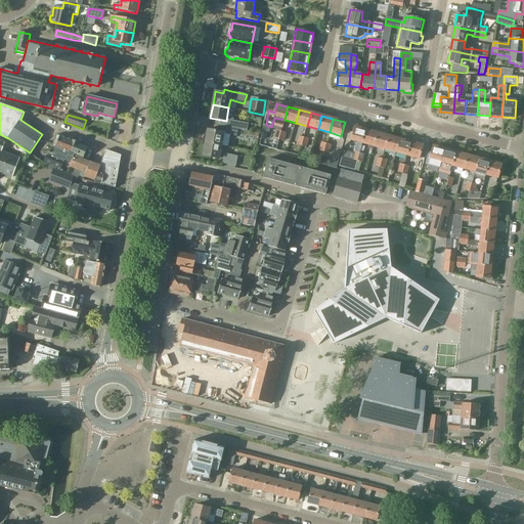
[(228,121),(227,127),(237,129),(247,131),(248,124),(228,121)]
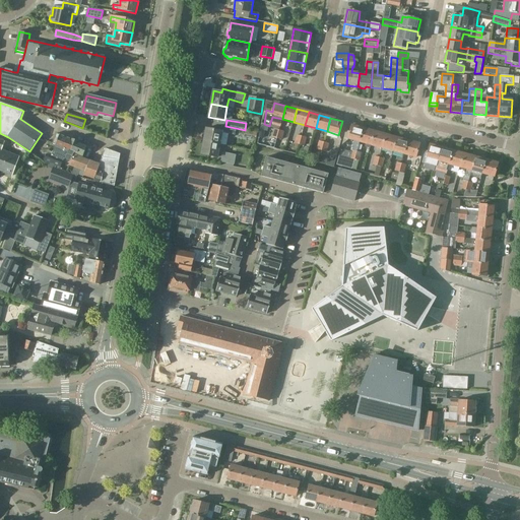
[(352,148),(350,158),(339,155),(336,166),(352,170),(354,160),(356,152),(360,142),(363,129),(359,127),(359,125),(353,124),(352,126),(351,126),(347,139),(353,141),(351,148),(352,148)]
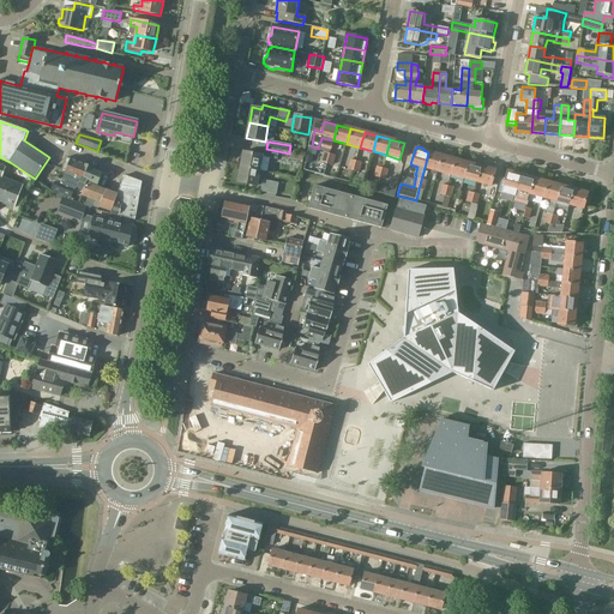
[(266,149),(264,158),(269,160),(277,161),(277,160),(278,151),(266,149)]
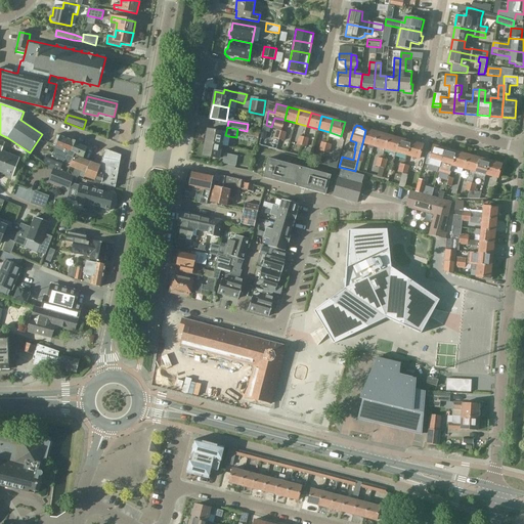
[(205,142),(221,145),(227,146),(229,136),(225,135),(223,135),(224,133),(208,130),(205,142)]
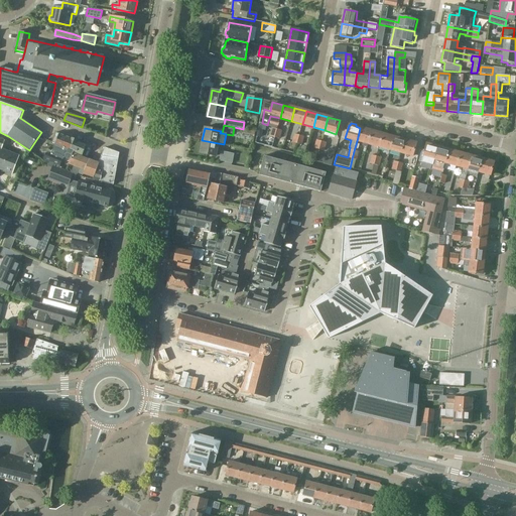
[(372,131),(360,128),(357,141),(368,144),(372,131)]
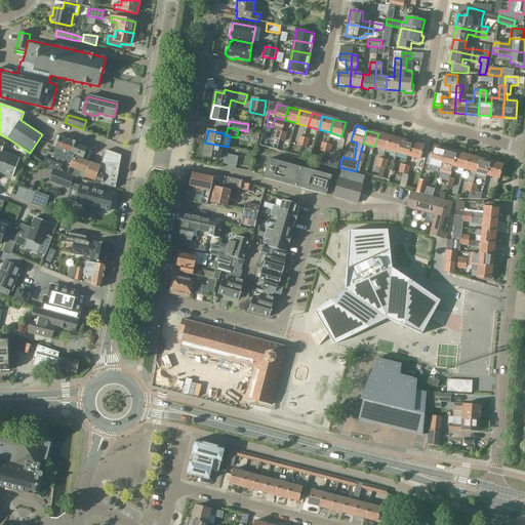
[(389,136),(378,133),(374,147),(386,150),(389,136)]
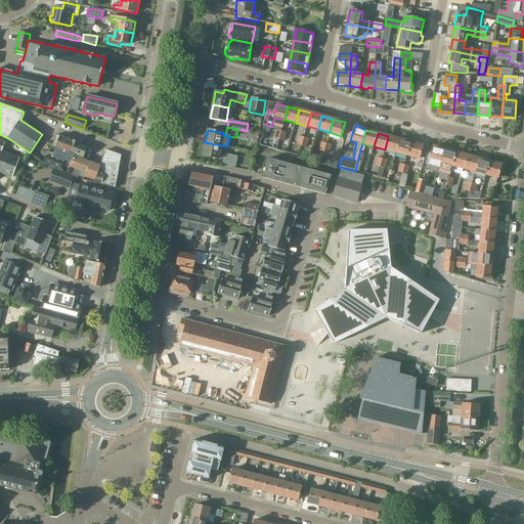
[(63,170),(67,161),(74,141),(57,135),(53,144),(56,145),(53,154),(49,151),(44,162),(63,170)]
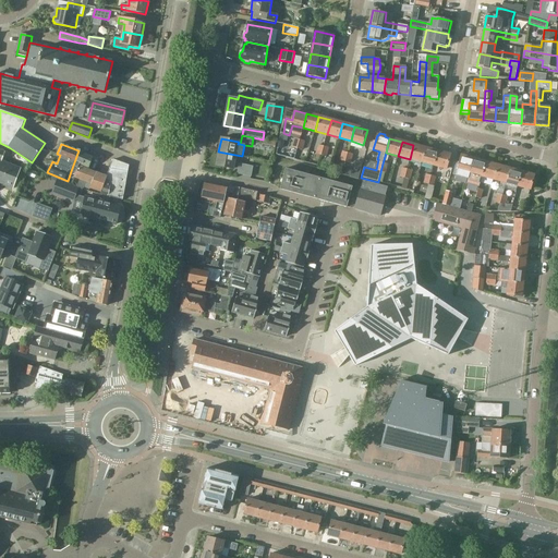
[(426,148),(413,145),(410,159),(422,162),(426,148)]
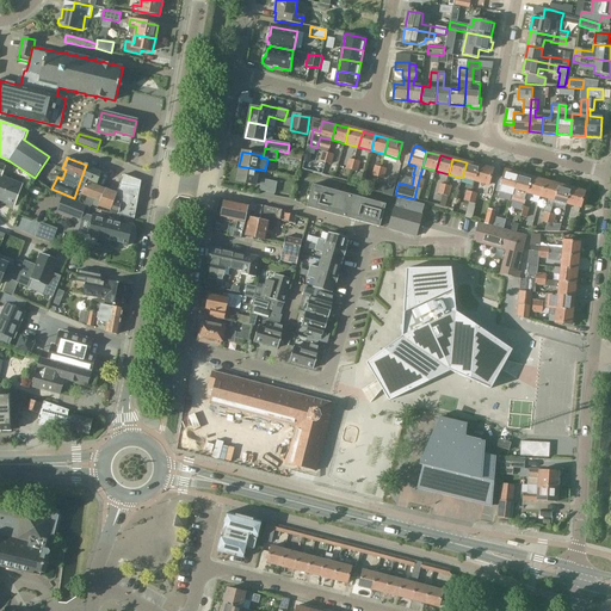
[(462,178),(475,181),(480,166),(467,162),(462,178)]
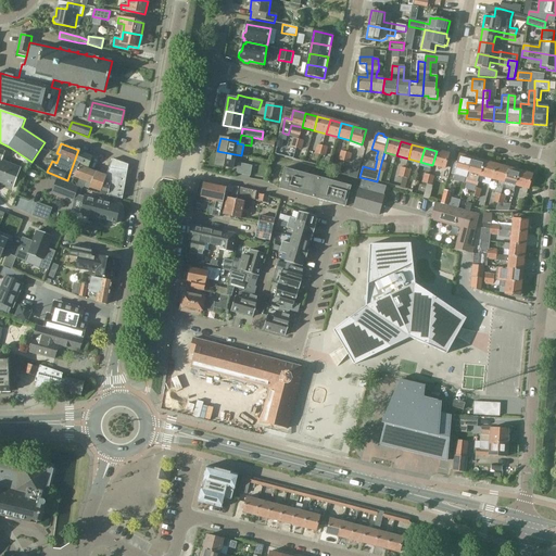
[(2,161),(5,152),(0,150),(0,184),(12,189),(21,168),(2,161)]
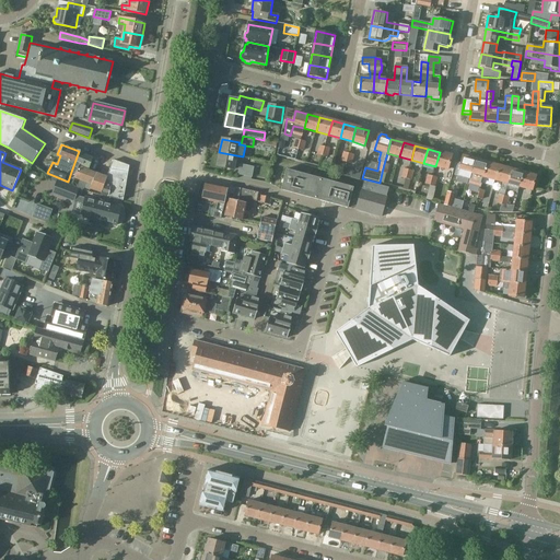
[(83,189),(85,183),(91,171),(89,170),(93,156),(79,151),(71,172),(76,174),(74,178),(80,181),(78,188),(83,189)]
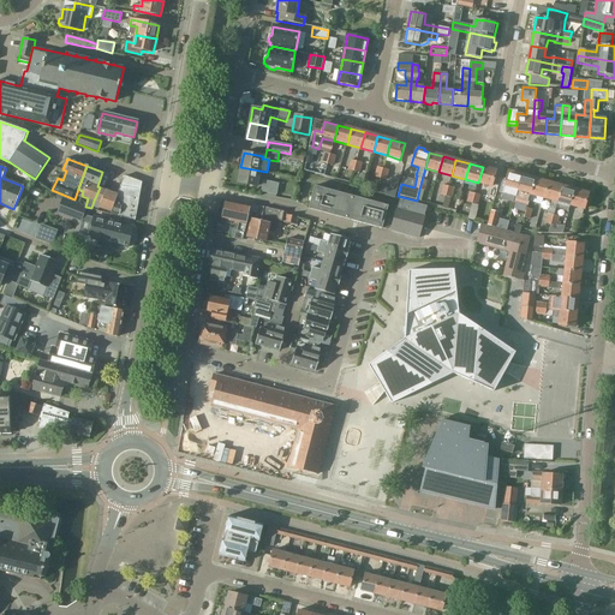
[(260,171),(240,167),(238,183),(257,186),(260,171)]
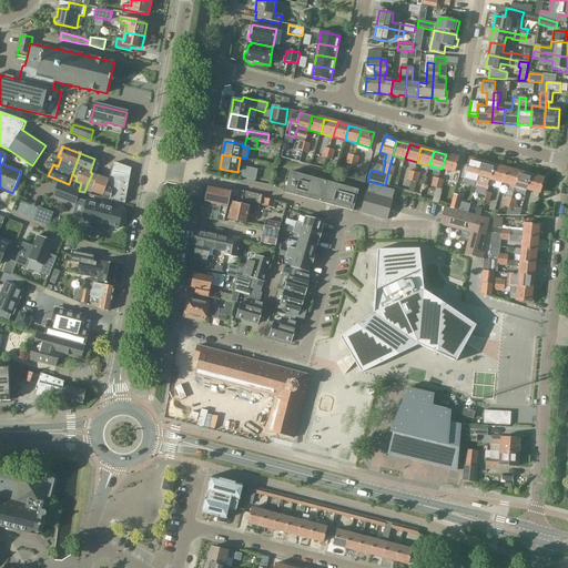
[(458,158),(446,154),(442,169),(454,172),(458,158)]
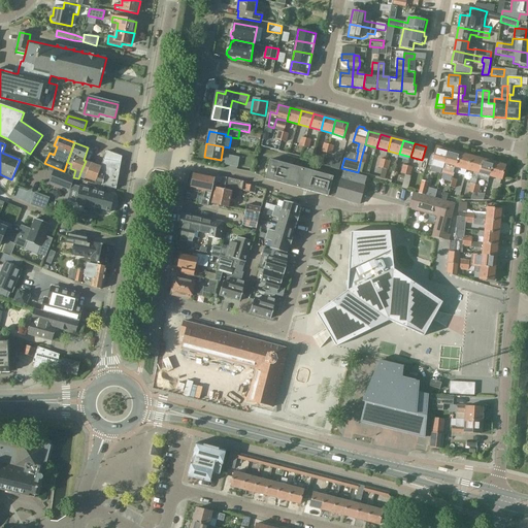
[(432,161),(444,164),(449,151),(436,147),(432,161)]
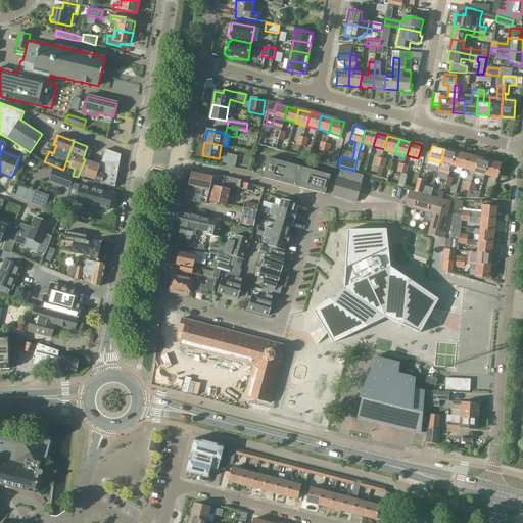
[(440,162),(452,165),(456,152),(444,149),(440,162)]
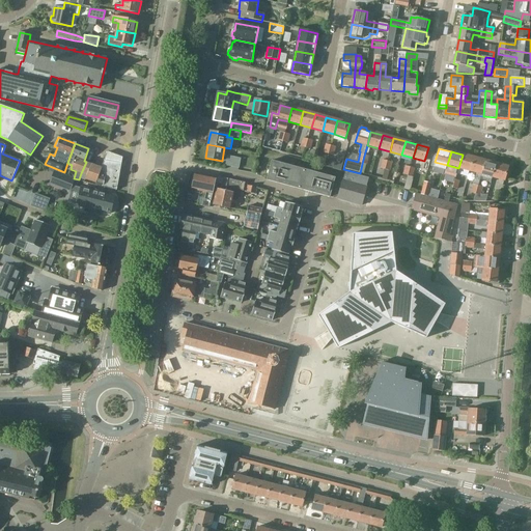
[(102,168),(95,184),(95,185),(116,191),(122,158),(108,152),(105,162),(102,168)]
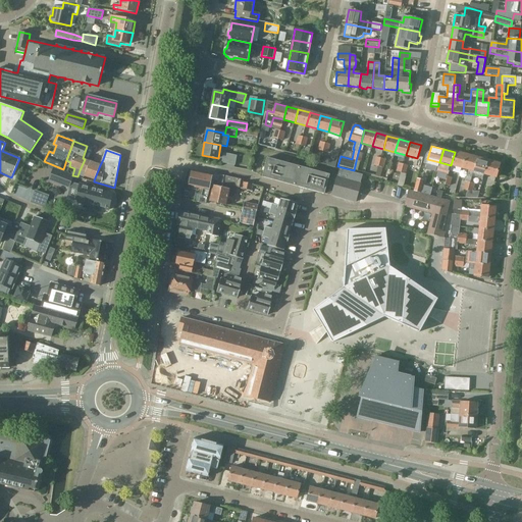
[(451,165),(462,168),(466,155),(455,152),(451,165)]
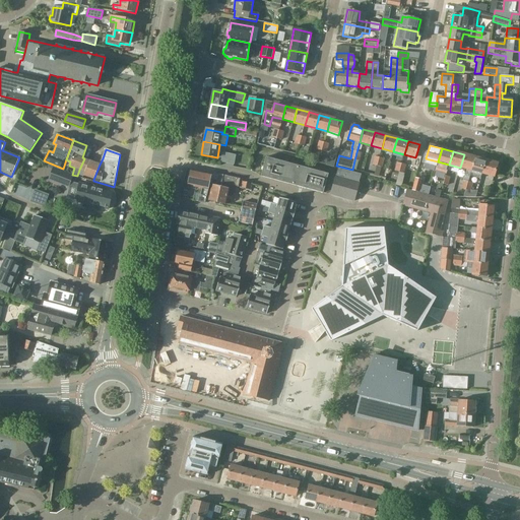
[(222,152),(220,163),(234,165),(236,155),(222,152)]
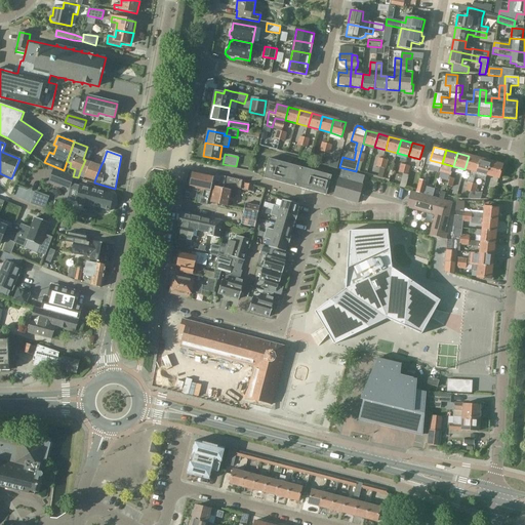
[(469,156),(465,169),(471,171),(466,191),(470,192),(473,184),(475,177),(476,172),(480,159),(469,156)]
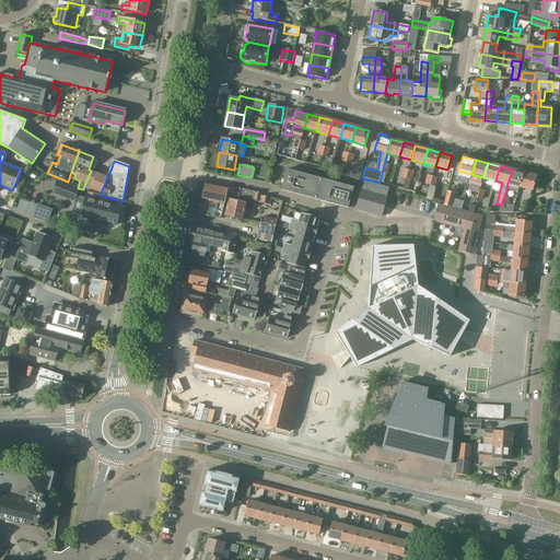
[(353,188),(326,181),(287,170),(281,190),(321,201),(348,209),(353,188)]
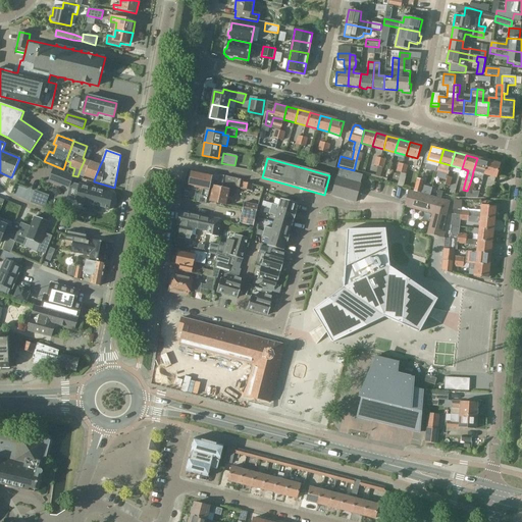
[(484,174),(488,161),(477,158),(473,171),(479,173),(478,178),(482,179),(484,174)]
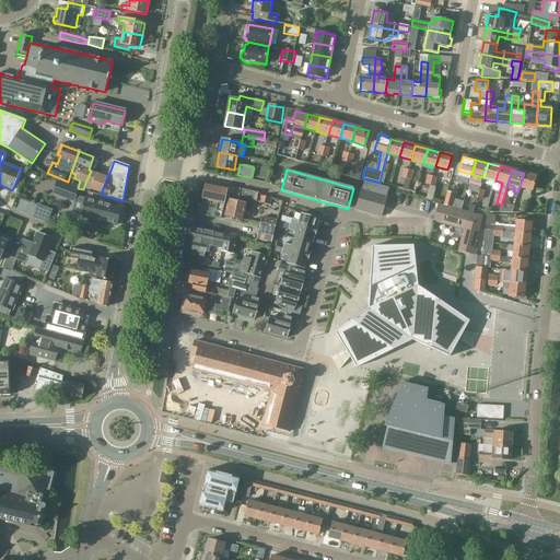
[(90,189),(93,190),(98,174),(91,171),(85,183),(89,184),(86,189),(90,190),(90,189)]
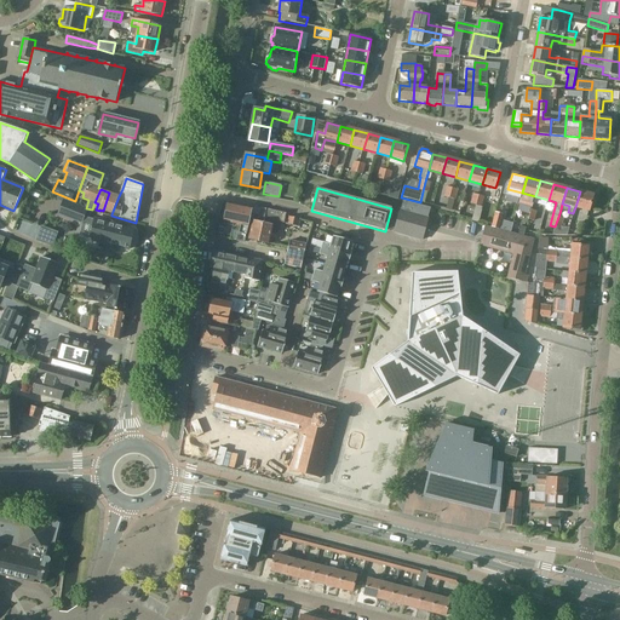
[(580,191),(575,207),(589,211),(593,195),(580,191)]
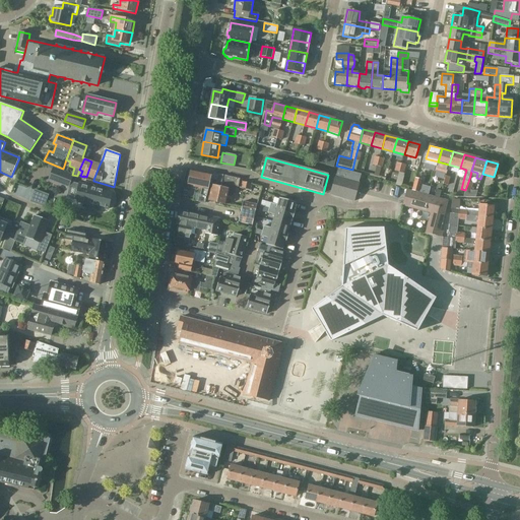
[(86,177),(93,180),(100,165),(91,161),(86,177)]
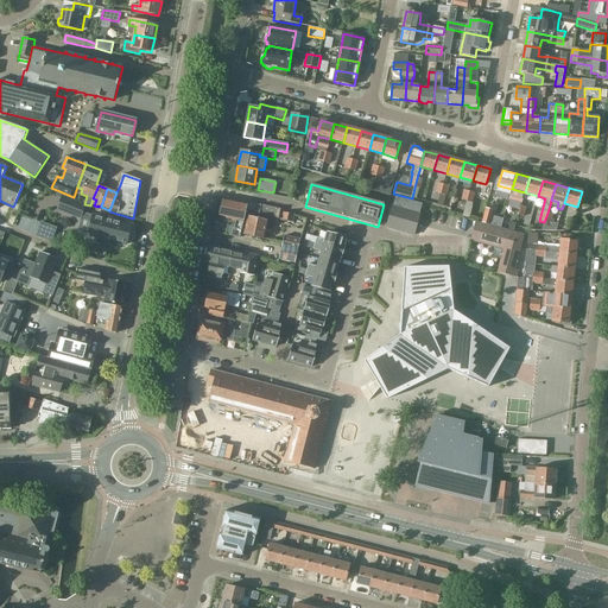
[(68,209),(67,214),(80,219),(83,210),(84,206),(86,204),(63,196),(59,206),(68,209)]
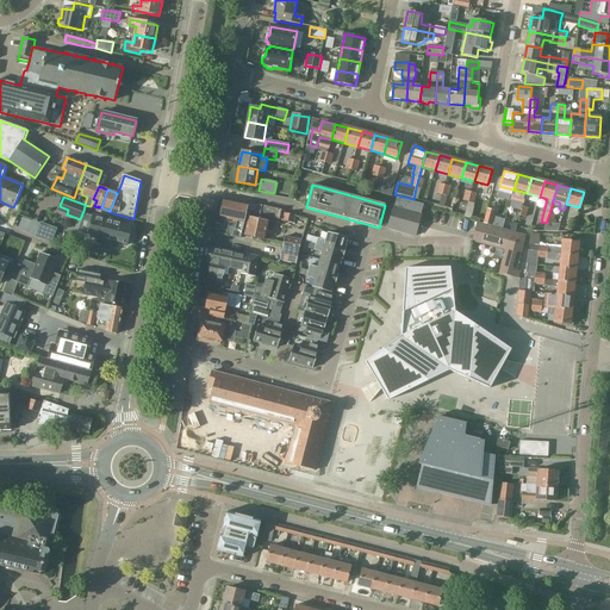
[(394,206),(387,229),(416,237),(422,213),(424,205),(397,197),(394,206)]
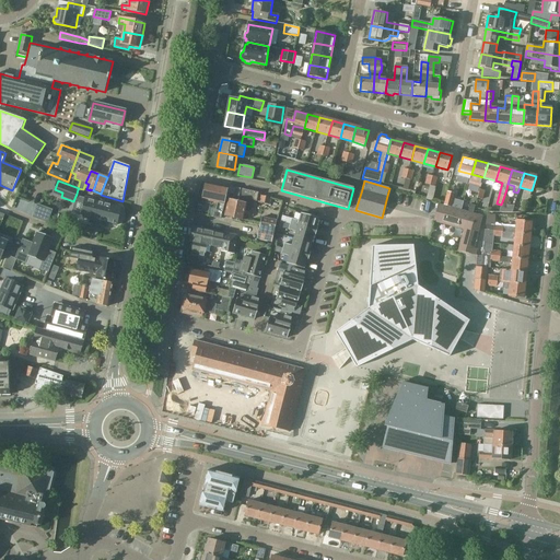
[(221,187),(208,184),(206,184),(202,199),(218,202),(216,211),(223,212),(229,186),(221,185),(221,187)]
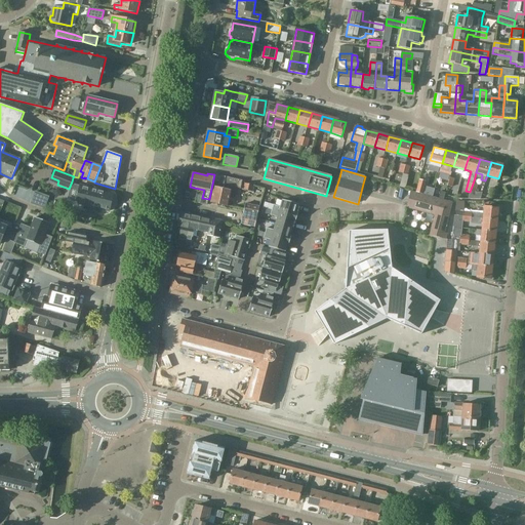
[(210,202),(219,204),(226,177),(221,176),(218,188),(214,187),(210,202)]
